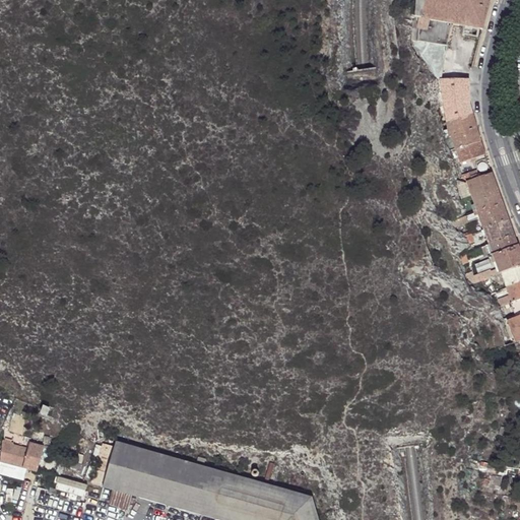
[(474,28),(481,29),(482,25),(488,7),(489,0),(415,0),(414,16),(418,17),(432,19),(451,23),(454,24),(463,25),(474,28)]
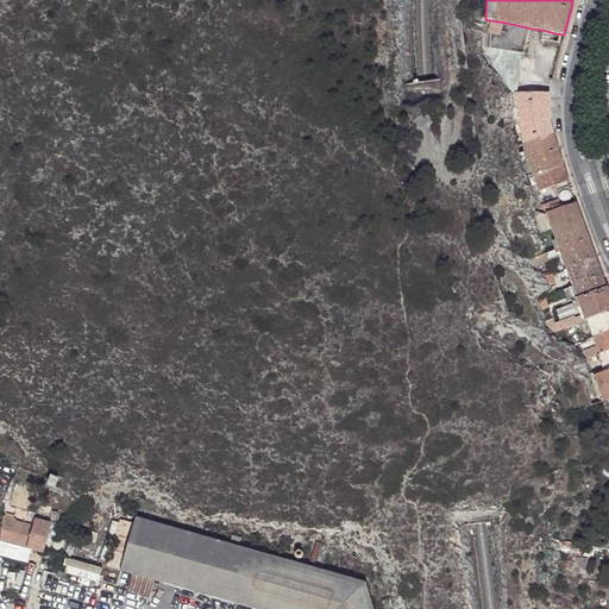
[(487,48),(523,55),(528,27),(506,23),(490,20),(487,48)]
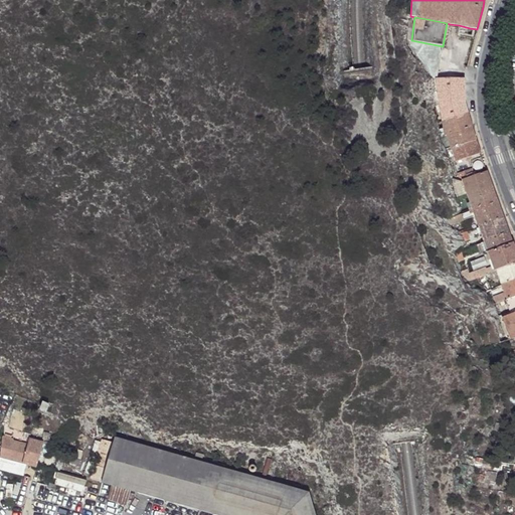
[(468,35),(470,28),(459,25),(457,33),(468,35)]
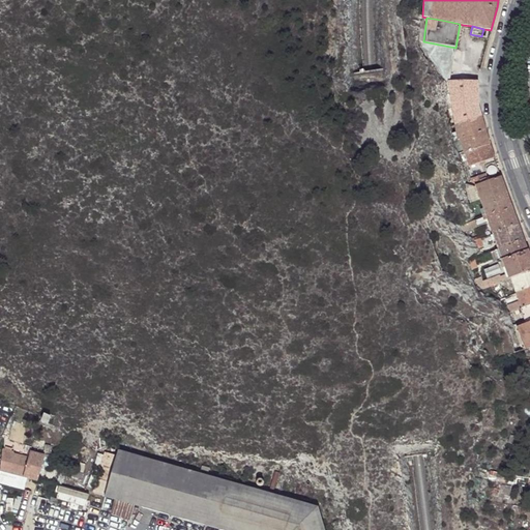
[(445,80),(450,80),(453,59),(455,48),(423,41),(420,40),(441,71),(442,74),(445,80)]
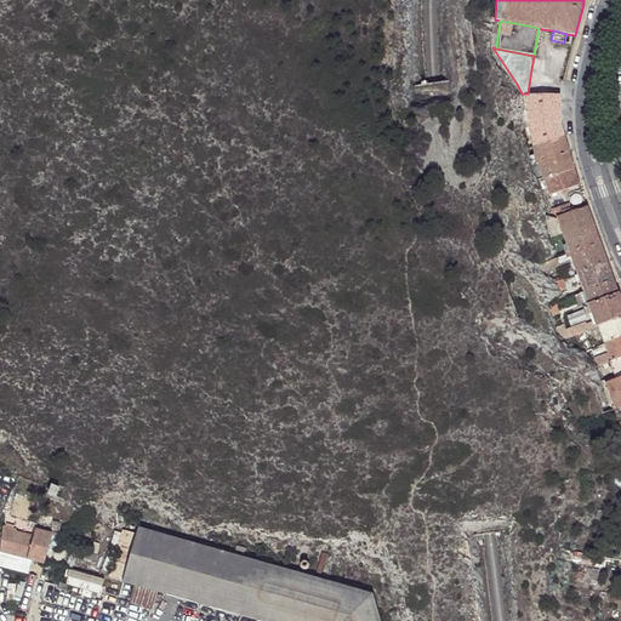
[(559,123),(559,95),(528,93),(529,123),(531,136),(533,146),(564,136),(559,123)]
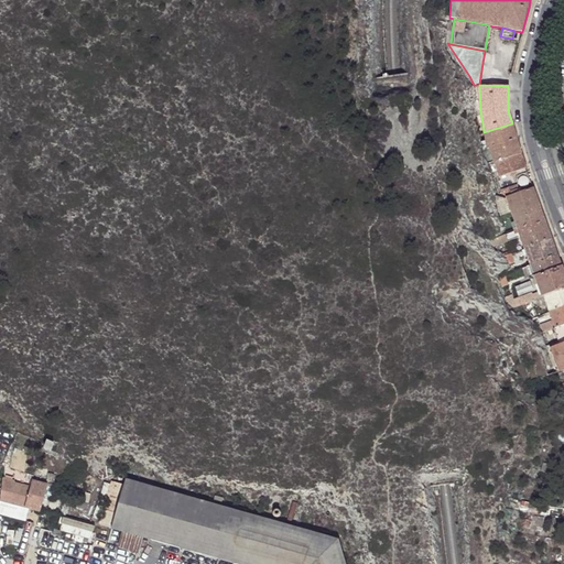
[(517,140),(512,123),(484,132),(485,141),(487,149),(490,148),(517,140)]
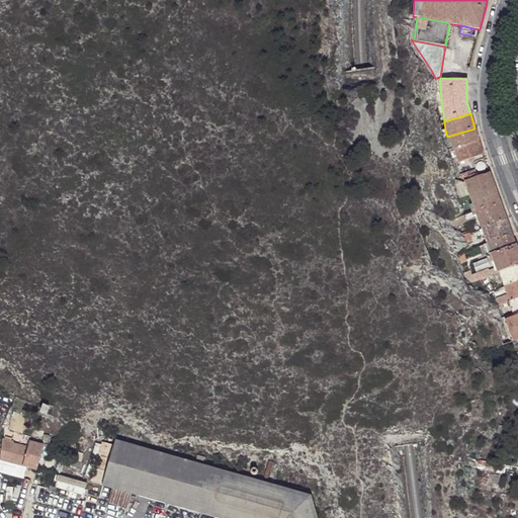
[(479,142),(475,128),(450,136),(454,150),(479,142)]
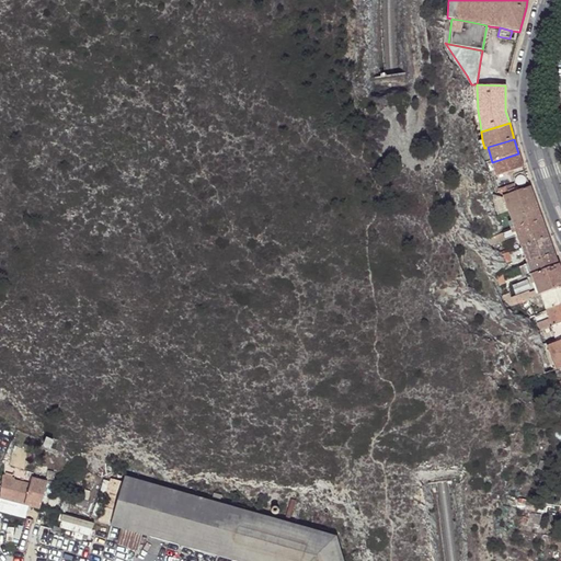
[(524,168),(518,153),(492,162),(496,176),(507,172),(513,171),(524,168)]
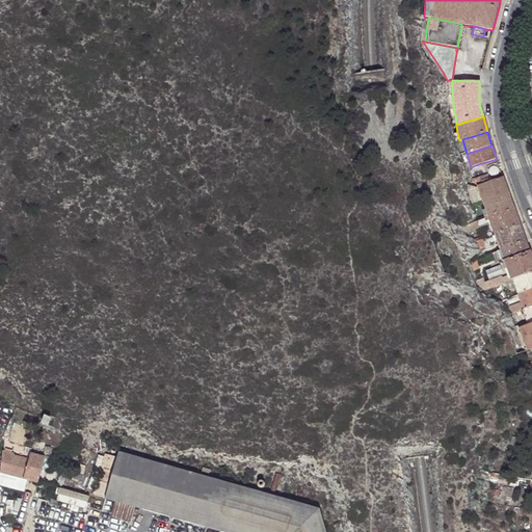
[(508,192),(503,177),(489,182),(487,175),(473,180),(476,188),(478,187),(478,188),(480,193),(473,196),(475,204),(483,201),(508,192)]
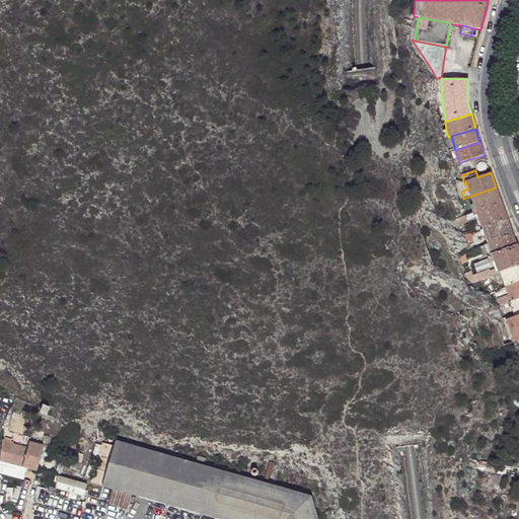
[(496,188),(471,196),(477,212),(501,203),(496,188)]
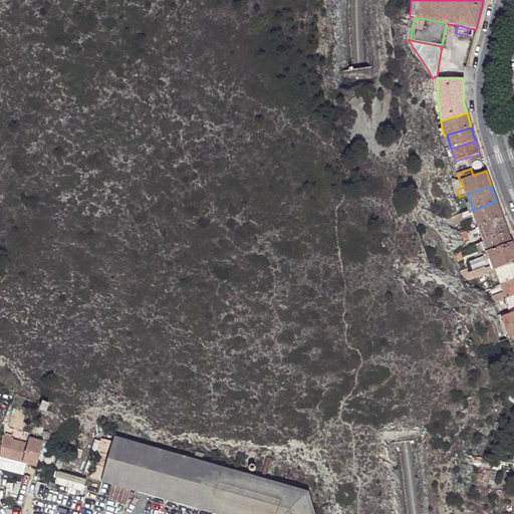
[(496,201),(473,210),(474,213),(479,226),(502,218),(496,201)]
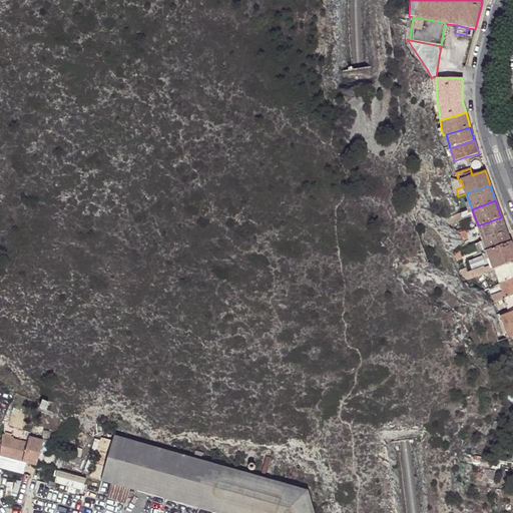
[(460,213),(447,218),(449,224),(462,219),(461,216),(460,213)]
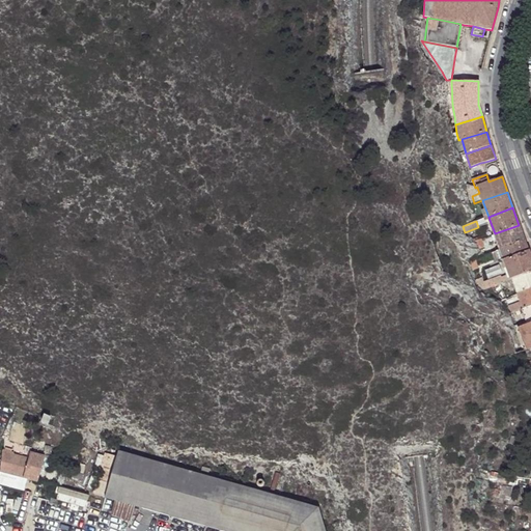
[(524,240),(519,225),(495,233),(497,241),(500,249),(524,240)]
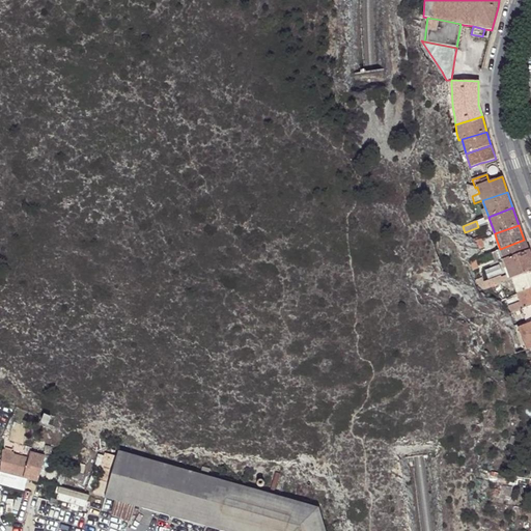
[(481,239),(475,241),(478,249),(483,246),(481,239)]
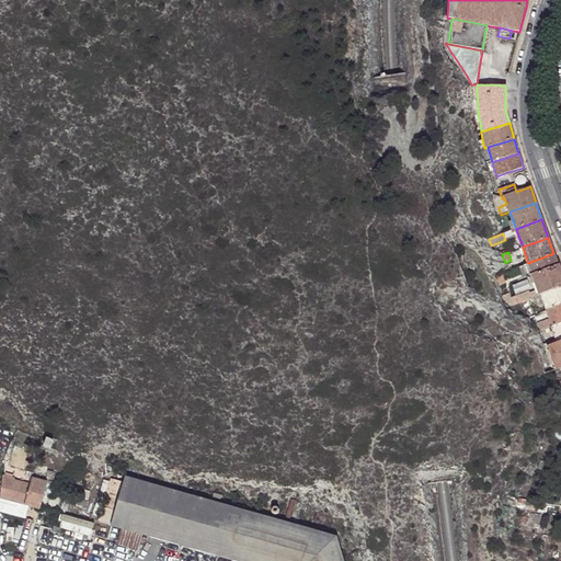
[(560,273),(559,268),(553,253),(528,263),(530,270),(533,275),(528,276),(531,284),(536,283),(538,290),(540,295),(560,286),(560,273)]
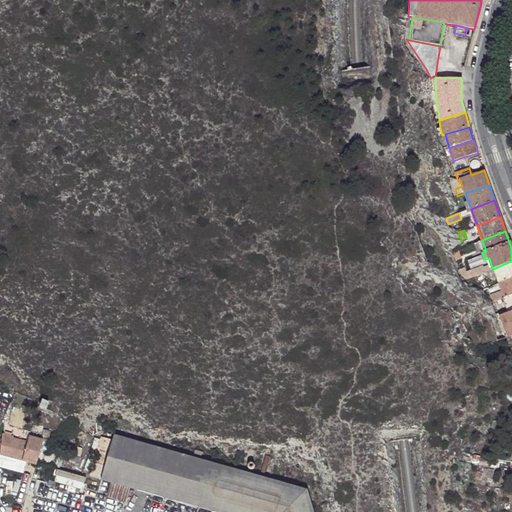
[(484,246),(482,240),(474,243),(477,249),(484,246)]
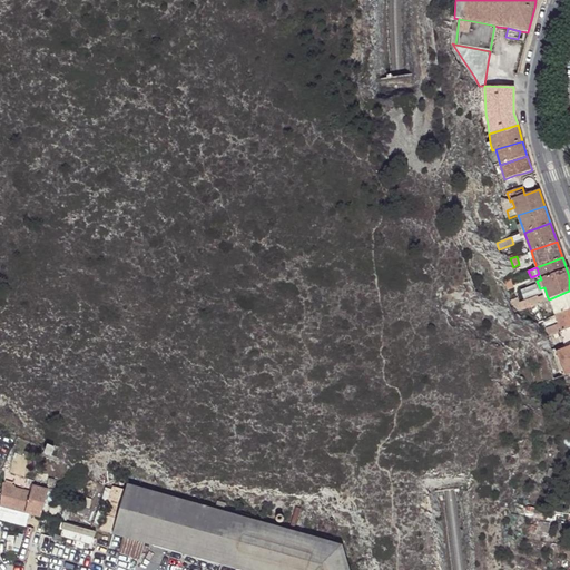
[(510,277),(504,279),(508,288),(513,286),(510,277)]
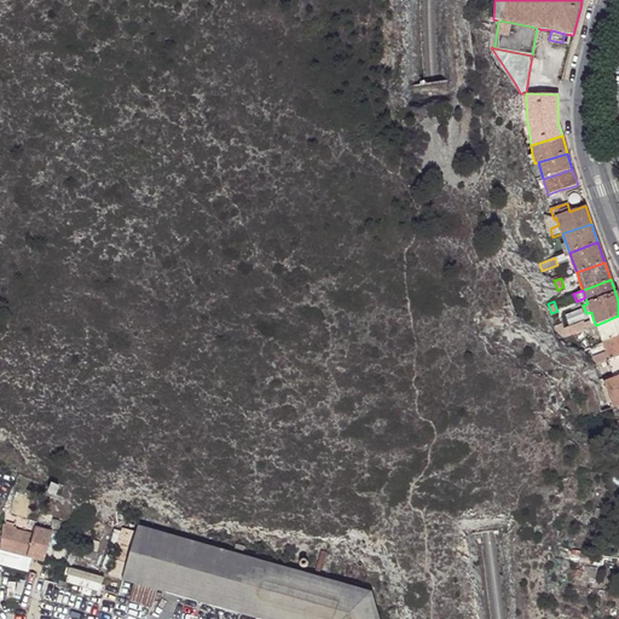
[(618,336),(618,316),(596,325),(599,333),(602,342),(618,336)]
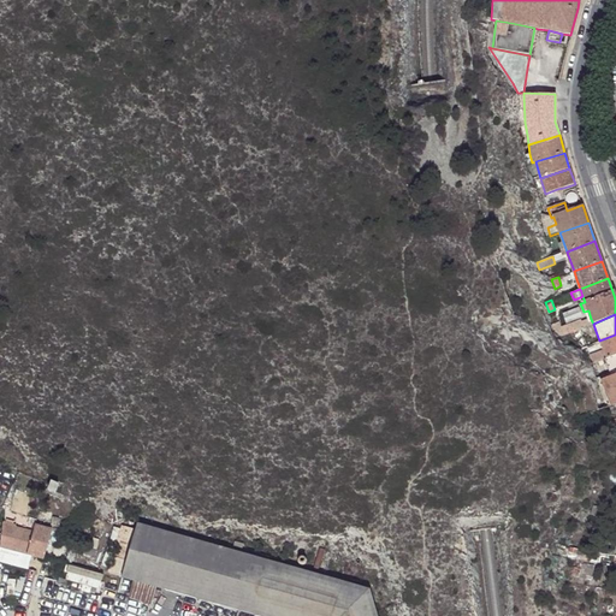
[(551,324),(556,337),(564,335),(561,327),(558,321),(551,324)]
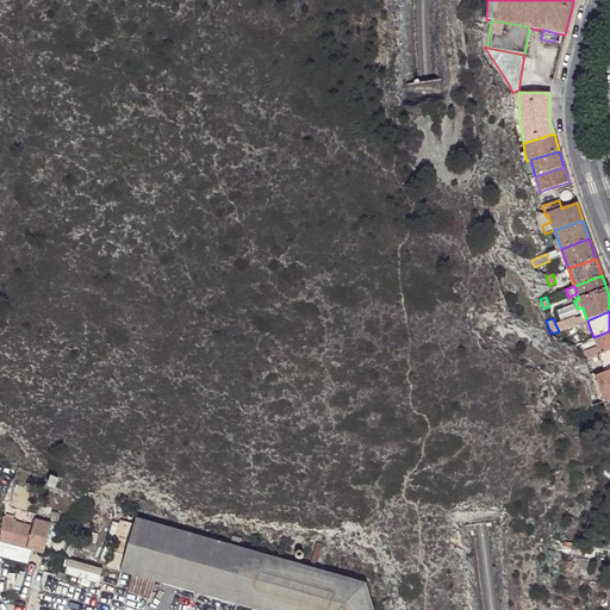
[(567,328),(578,324),(576,319),(576,318),(564,323),(562,321),(555,324),(559,331),(567,328)]
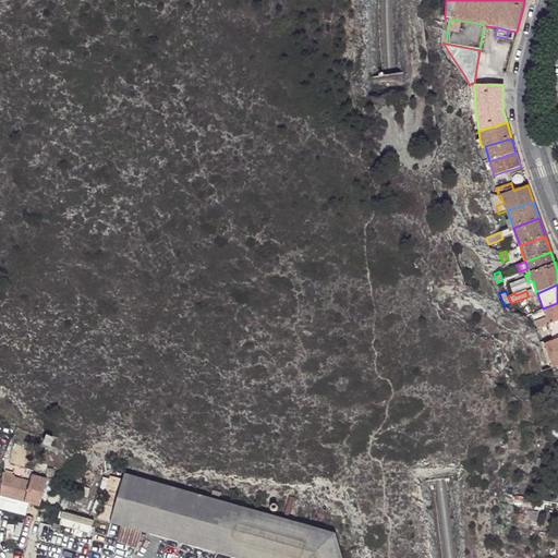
[(521,306),(540,300),(537,293),(529,296),(519,300),(521,306)]
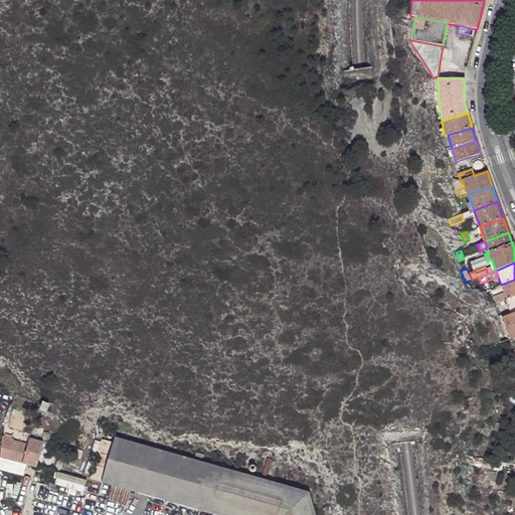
[(504,293),(506,300),(514,296),(514,280),(501,285),(504,293)]
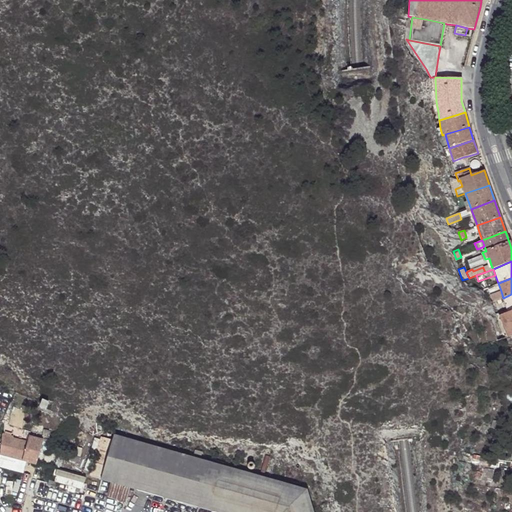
[(496,300),(503,298),(501,291),(490,294),(493,302),(496,300)]
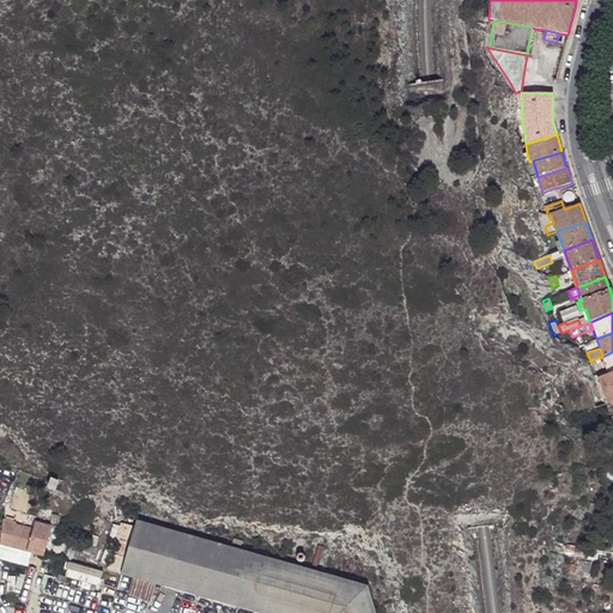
[(598,377),(607,404),(612,401),(612,352),(602,357),(610,374),(601,377),(598,377)]
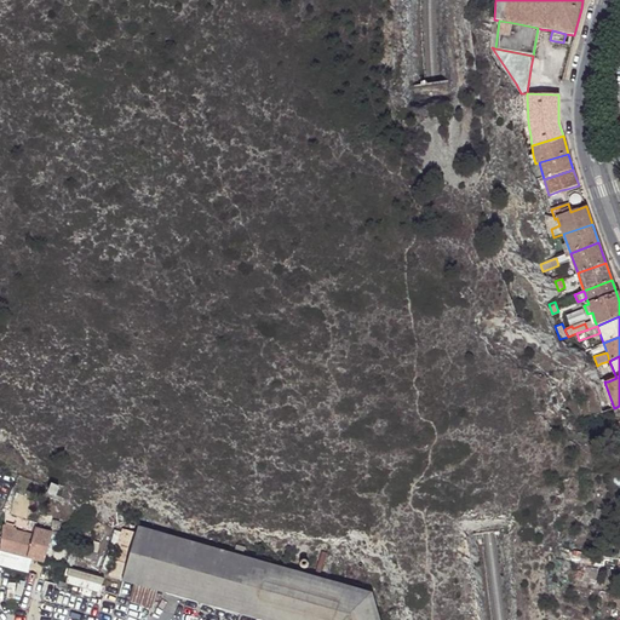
[(601,363),(608,382),(616,378),(609,361),(601,363)]
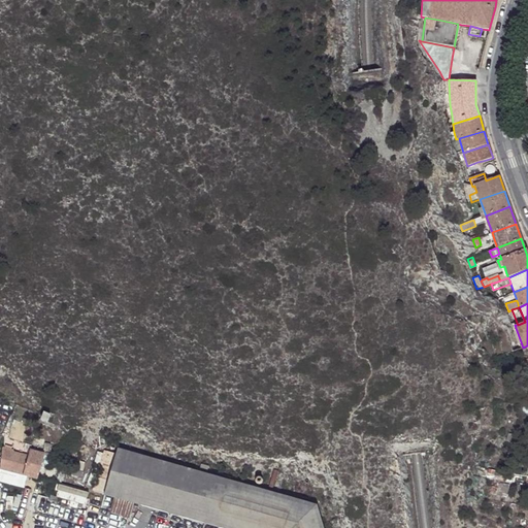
[(51,416),(44,413),(40,420),(47,423),(51,416)]
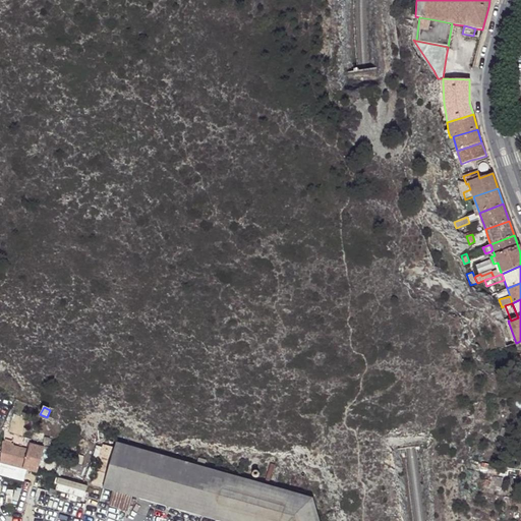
[(508,429),(502,428),(500,436),(506,438),(508,429)]
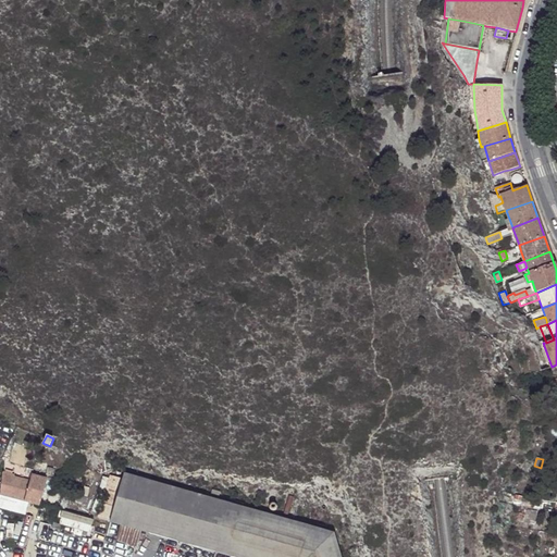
[(46,487),(48,479),(32,475),(31,481),(13,477),(13,475),(2,473),(0,490),(0,495),(40,506),(46,487)]
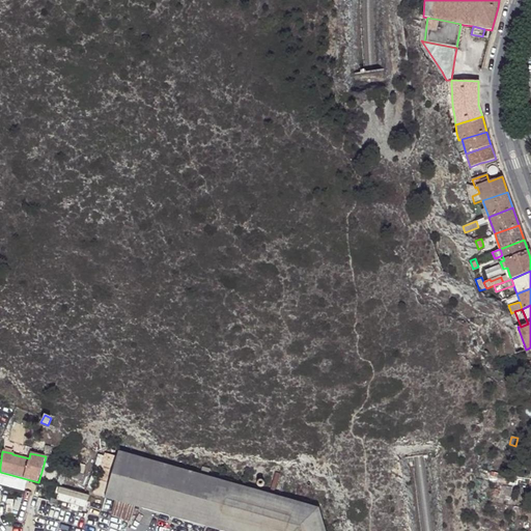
[(326,530),(319,508),(286,499),(262,492),(230,483),(176,468),(119,452),(117,457),(107,454),(104,463),(107,469),(102,470),(94,494),(142,507),(211,528),(223,530),(326,530)]
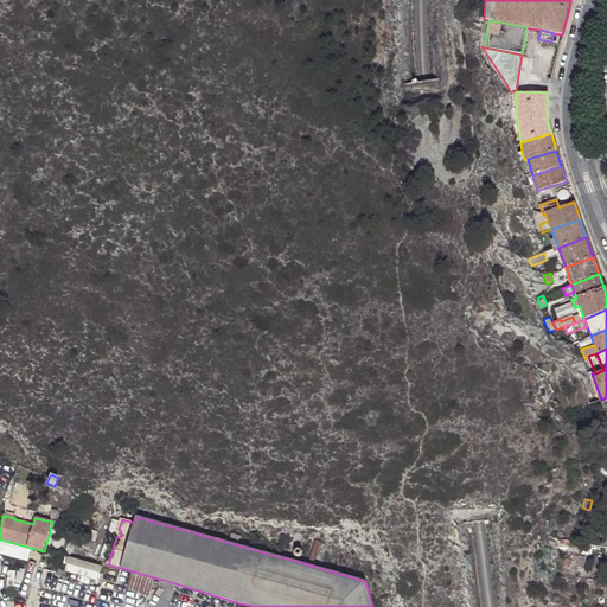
[(62,525),(52,522),(50,531),(59,534),(62,525)]
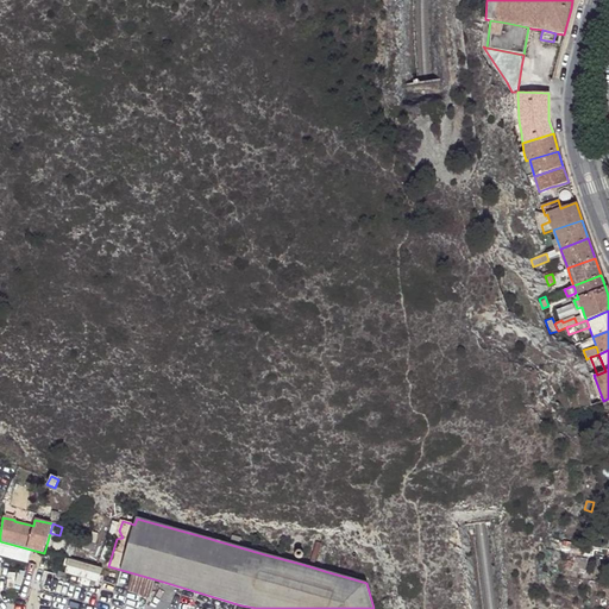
[(67,558),(64,576),(100,581),(102,563),(67,558)]
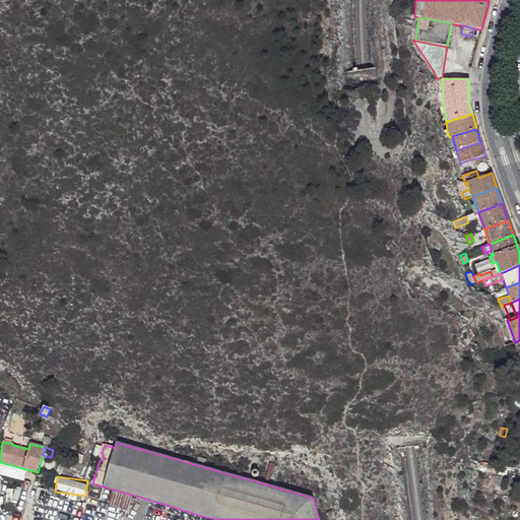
[(503,481),(503,478),(494,477),(493,489),(501,491),(503,481)]
